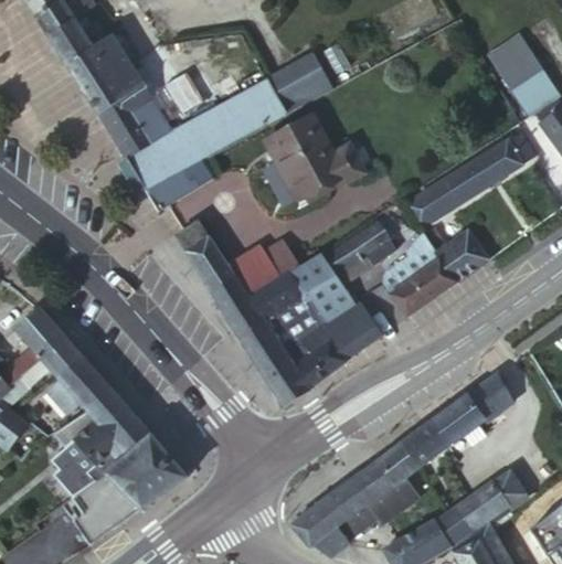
[(29,0),(39,16),(62,0),(29,0)]
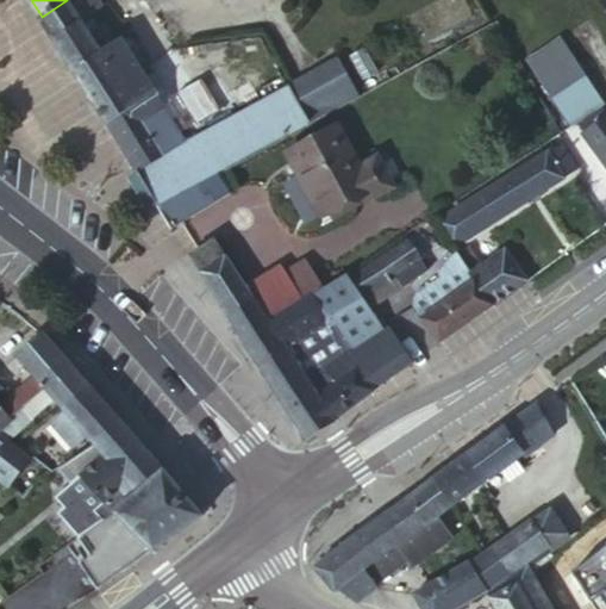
[(42,17),(56,38),(83,20),(70,0),(67,0),(42,17)]
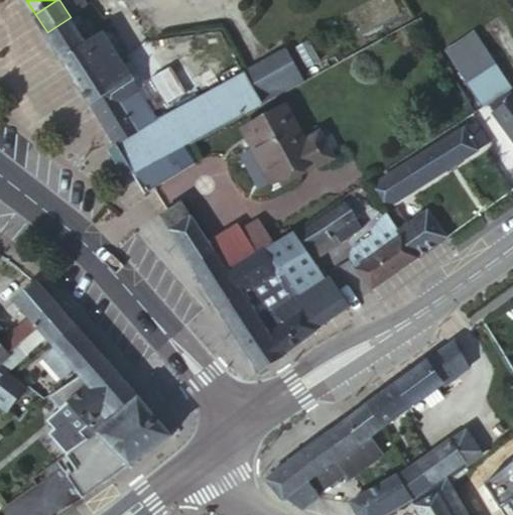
[(59,0),(71,17),(82,10),(75,0),(59,0)]
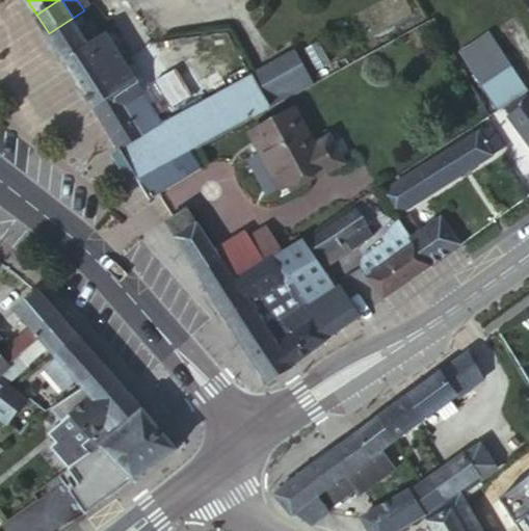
[(77,0),(84,10),(91,5),(88,0),(77,0)]
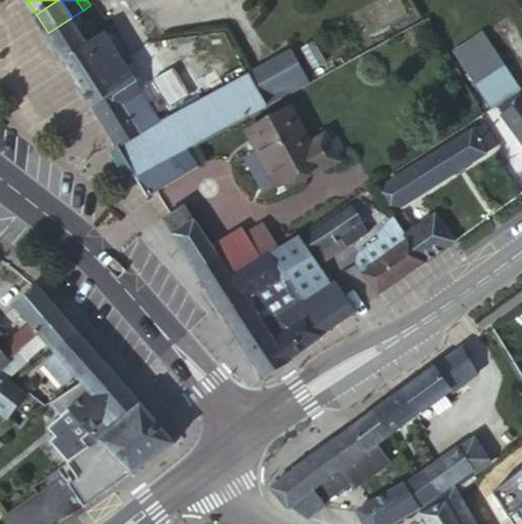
[(48,33),(64,58),(88,43),(72,17),(48,33)]
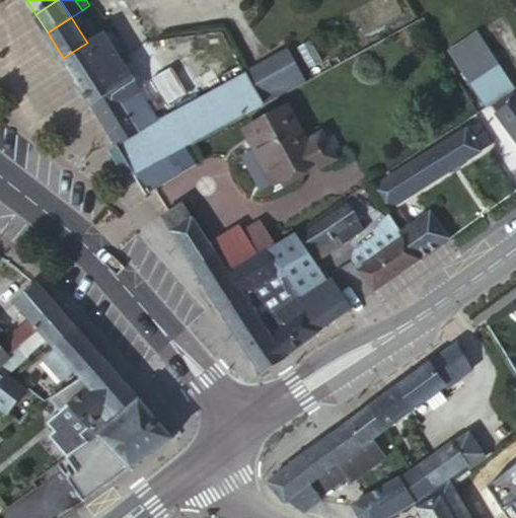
[(418,31),(428,25),(424,17),(414,23),(418,31)]
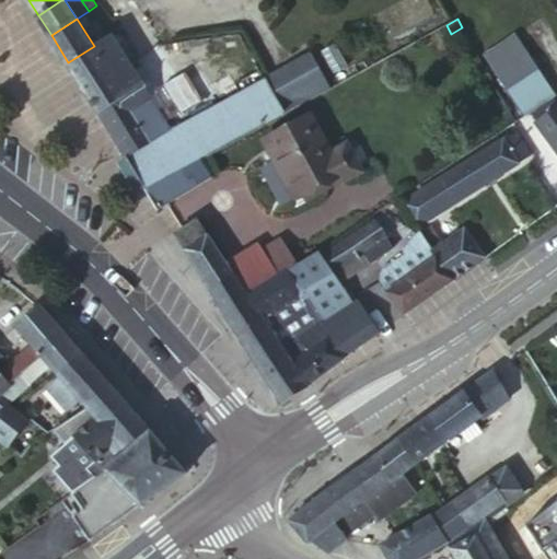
[(68,62),(88,92),(132,62),(113,33),(94,46),(68,62)]
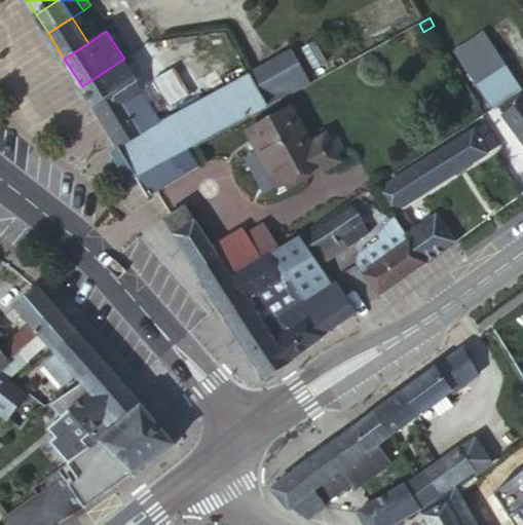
[(292,49),(249,73),(268,105),(310,82),(292,49)]
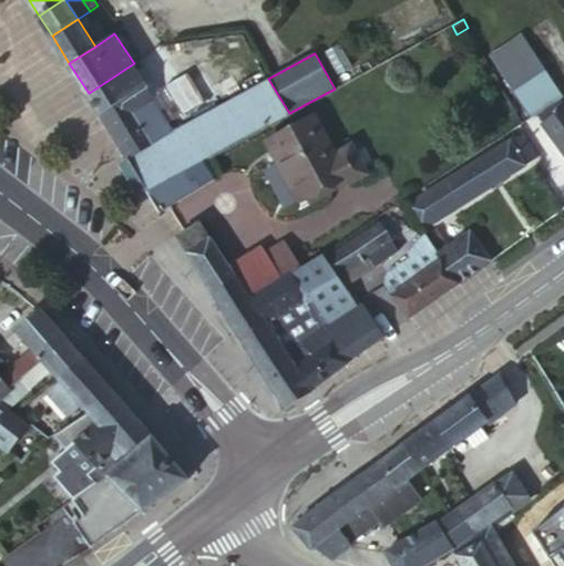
[(495,73),(513,104),(543,84),(524,54),(495,73)]
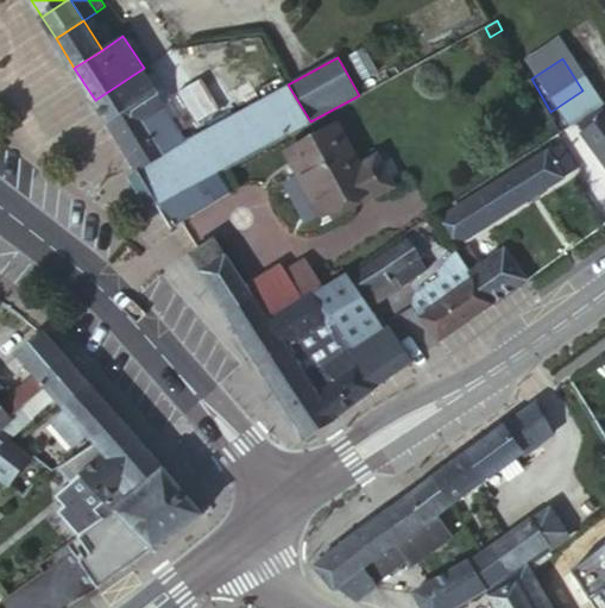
[(95,100),(138,168),(183,142),(162,110),(169,105),(144,68),(95,100)]
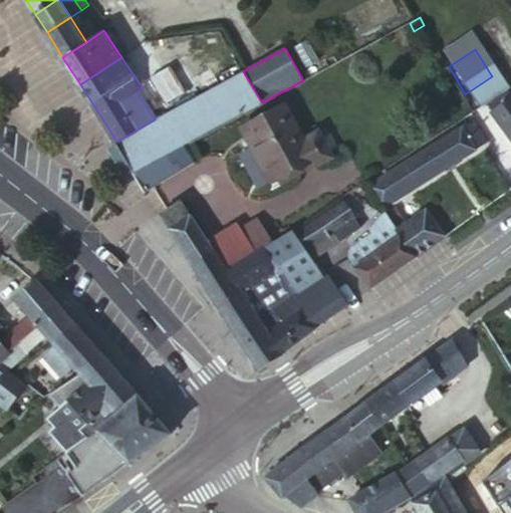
[(185,144),(262,102),(243,71),(155,119),(116,142),(136,171),(185,144)]
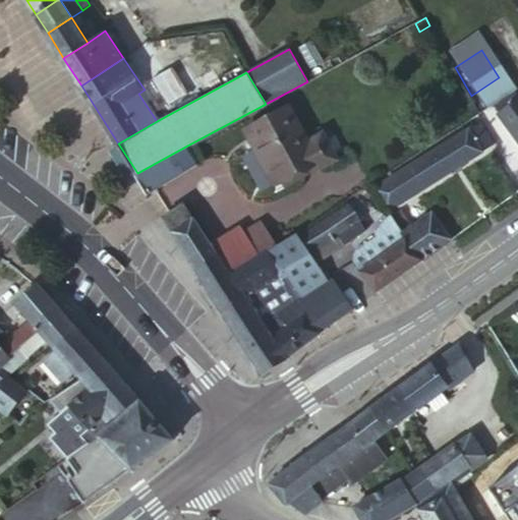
[(499,77),(471,96),(480,110),(508,92),(500,77),(499,77)]
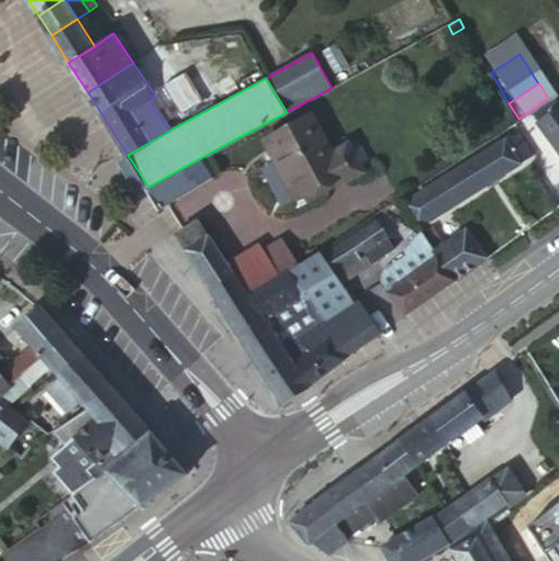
[(558,109),(540,122),(555,143),(558,141),(558,109)]
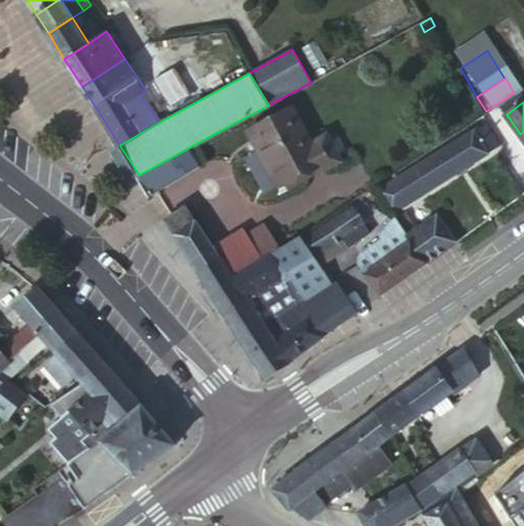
[(315,143),(292,106),(249,130),(259,148),(265,146),(285,182),(307,171),(323,161),(324,161),(315,143)]
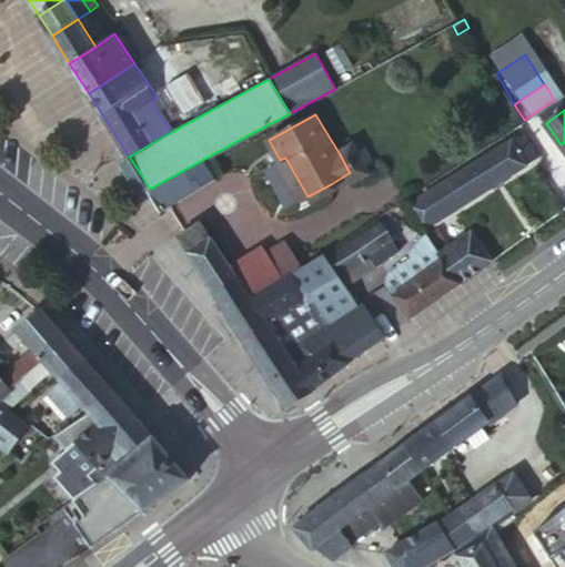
[(525,132),(421,199),(435,221),(540,155),(525,132)]
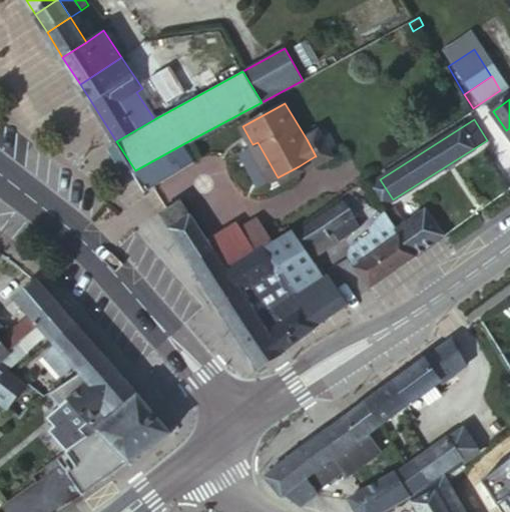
[(319,165),(321,164),(332,158),(333,151),(324,135),(317,133),(307,139),(316,156),(315,156),(319,165)]
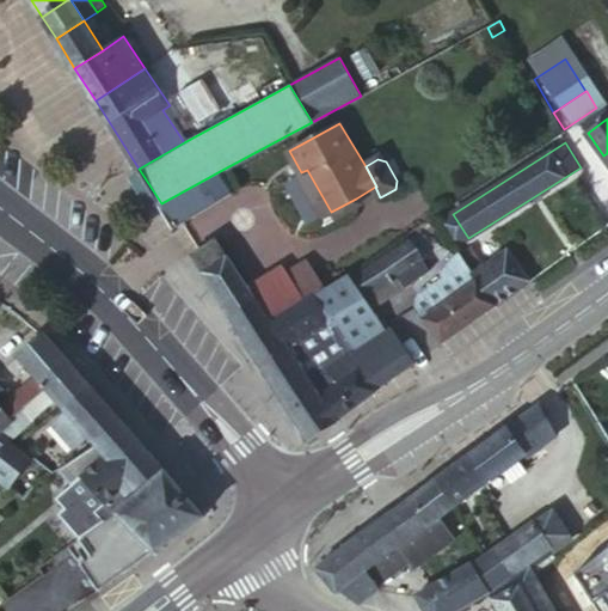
[(307,170),(301,172),(325,215),(331,212),(307,170)]
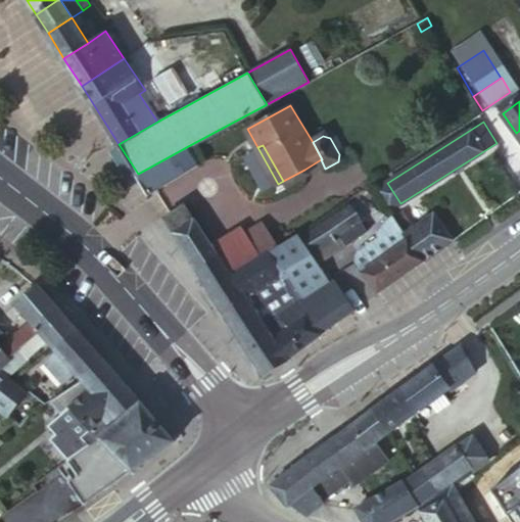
[(153,182),(158,189),(198,163),(188,146),(138,174),(146,187),(153,182)]
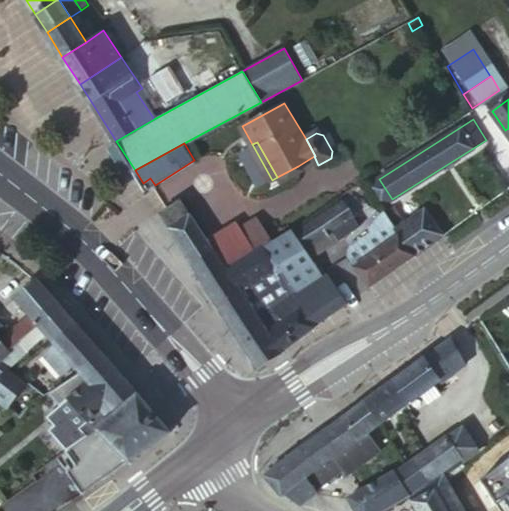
[(314,156),(298,166),(303,173),(318,165),(314,156)]
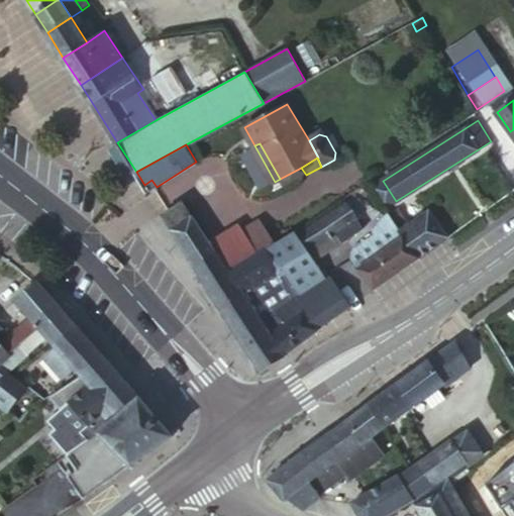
[(144,185),(148,191),(157,187),(151,180),(144,185)]
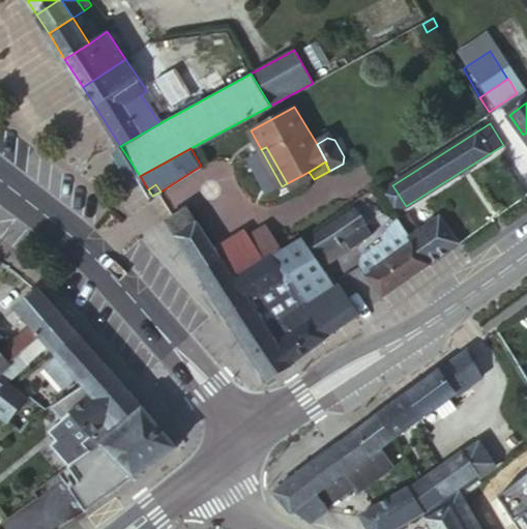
[(168,219),(201,272),(223,258),(221,254),(215,248),(188,207),(168,219)]
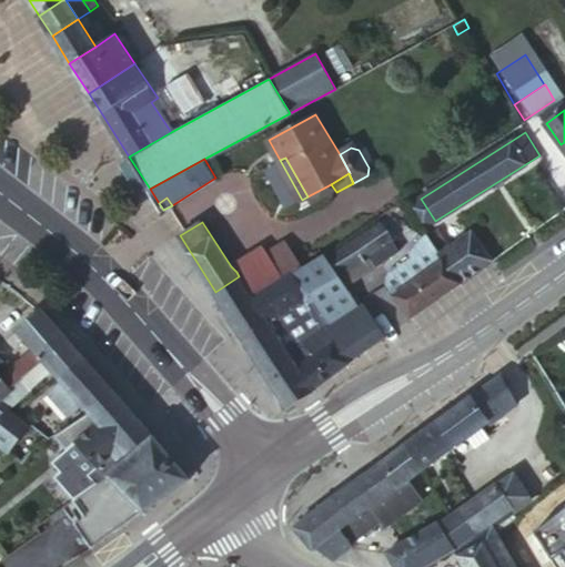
[(362,235),(374,254),(393,241),(382,223),(362,235)]
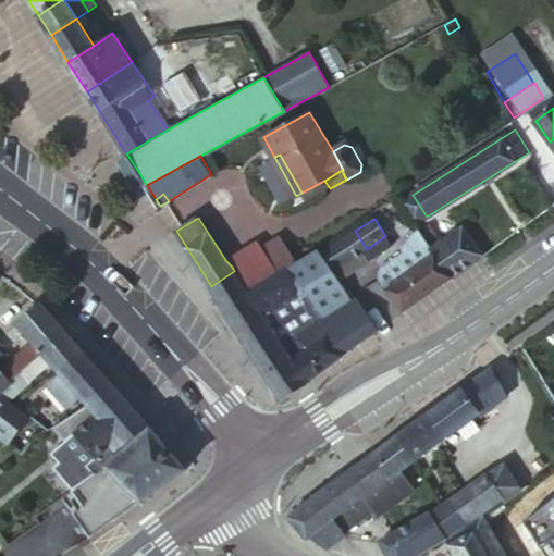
[(476,259),(483,254),(463,225),(443,241),(432,248),(428,242),(419,227),(402,250),(404,252),(380,269),(379,278),(403,311),(466,267),(476,259)]
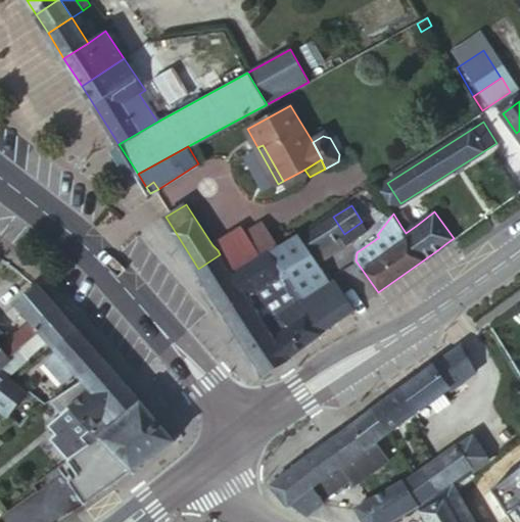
[(198,269),(234,325),(255,311),(245,294),(281,273),(287,269),(344,234),(333,217),(272,255),(270,250),(262,255),(248,264),(233,275),(220,254),(198,269)]
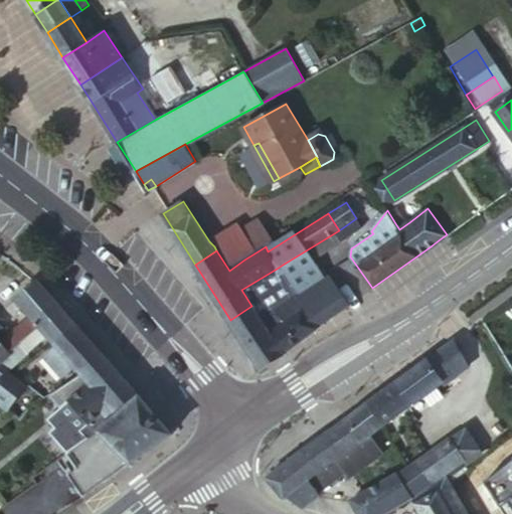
[(399,229),(409,222),(405,216),(395,223),(399,229)]
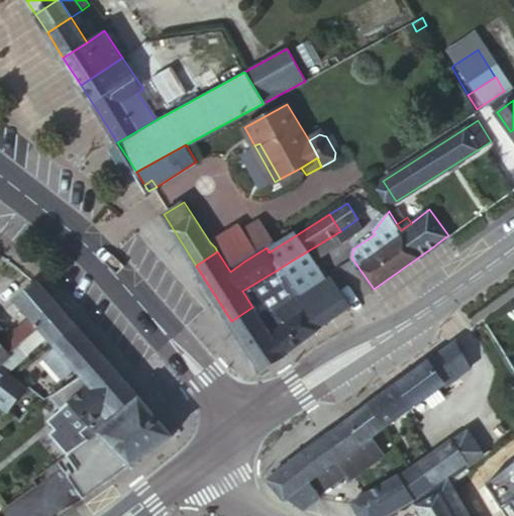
[(267,247),(275,242),(261,218),(243,230),(259,252),(267,247)]
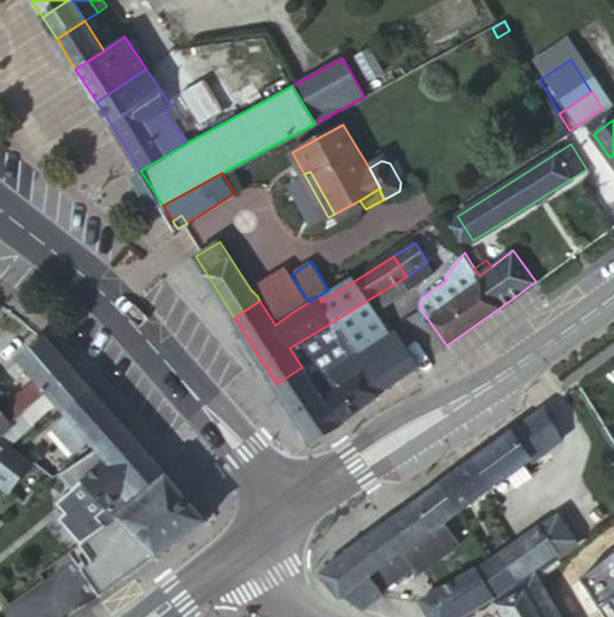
[(287,267),(270,278),(275,285),(293,312),(309,302),(291,275),(287,267)]
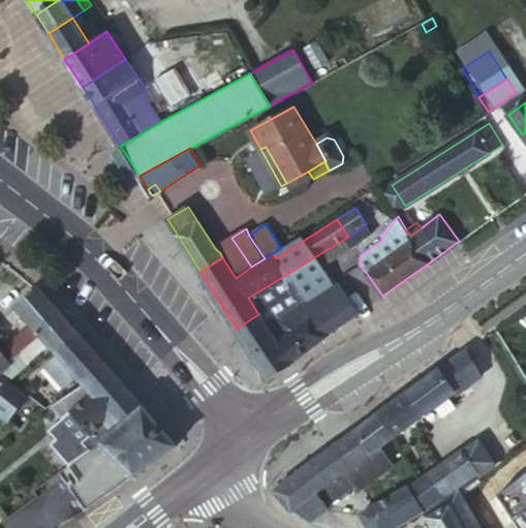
[(231,238),(215,248),(220,253),(236,244),(231,238)]
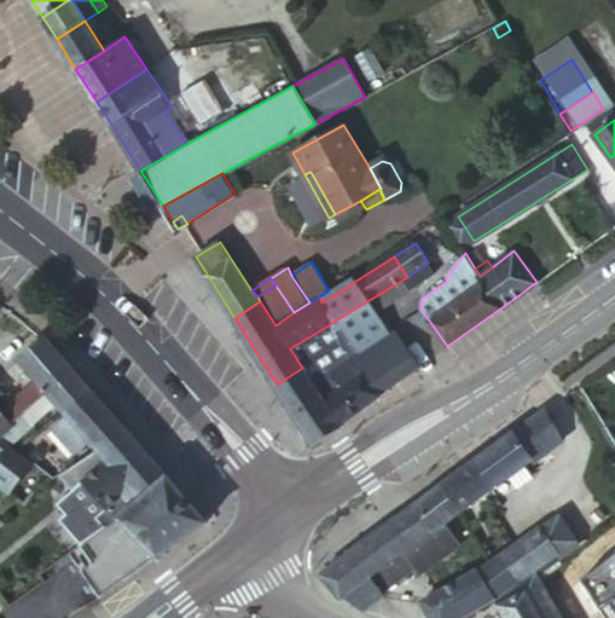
[(257,296),(260,301),(276,325),(294,312),(276,286),(257,296)]
